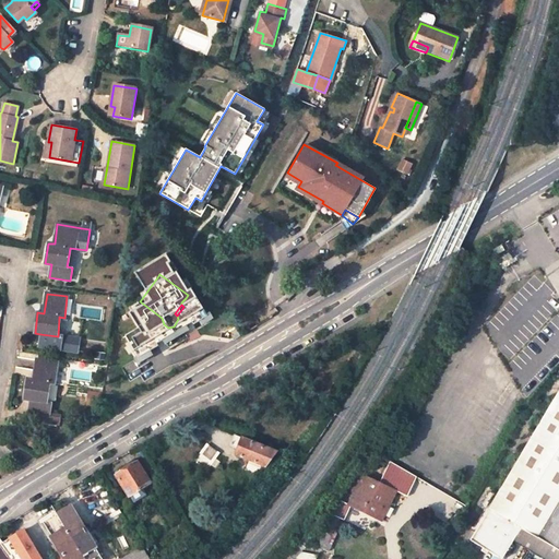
[(58,336),(40,334),(39,347),(79,353),(80,340),(58,336)]
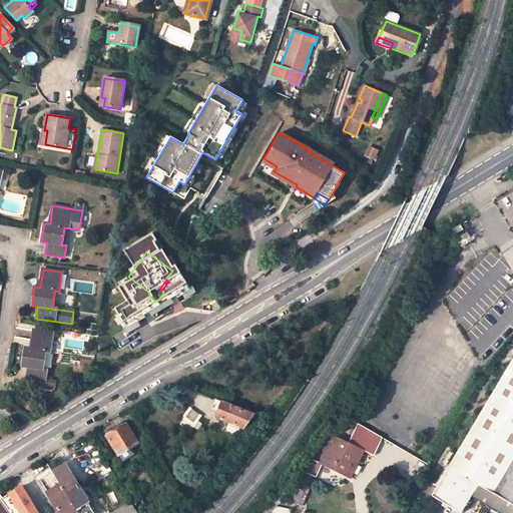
[(45,382),(46,370),(42,369),(45,352),(49,352),(52,333),(33,331),(30,348),(25,348),(22,366),(28,367),(27,370),(12,367),(11,377),(39,381),(45,382)]
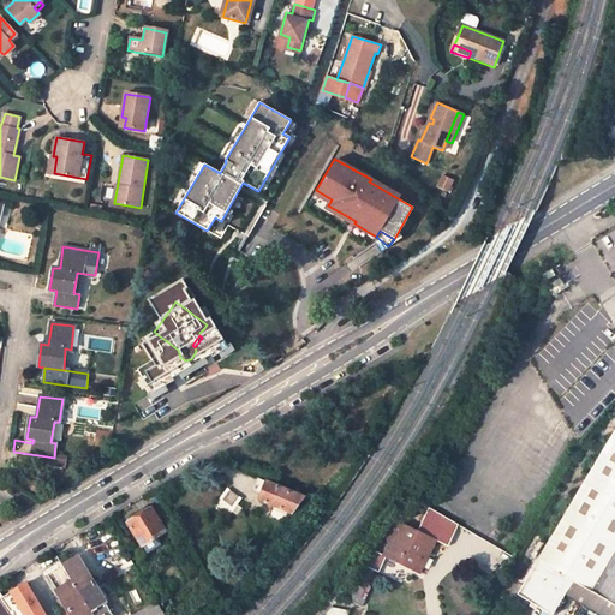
[(614,429),(609,425),(602,437),(609,441),(614,430),(614,429)]
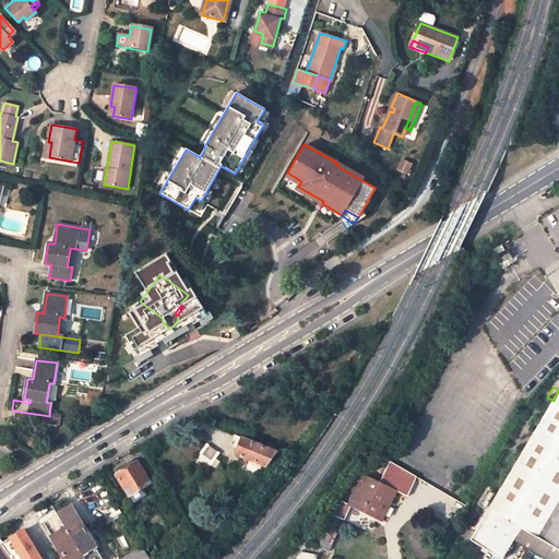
[(558,391),(554,401),(471,538),(502,558),(514,539),(521,527),(537,537),(558,501),(558,391)]
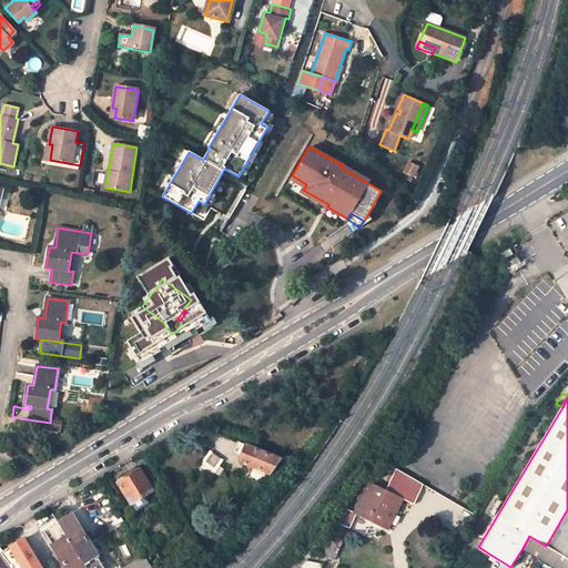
[(91,399),(90,412),(101,413),(102,399),(91,399)]
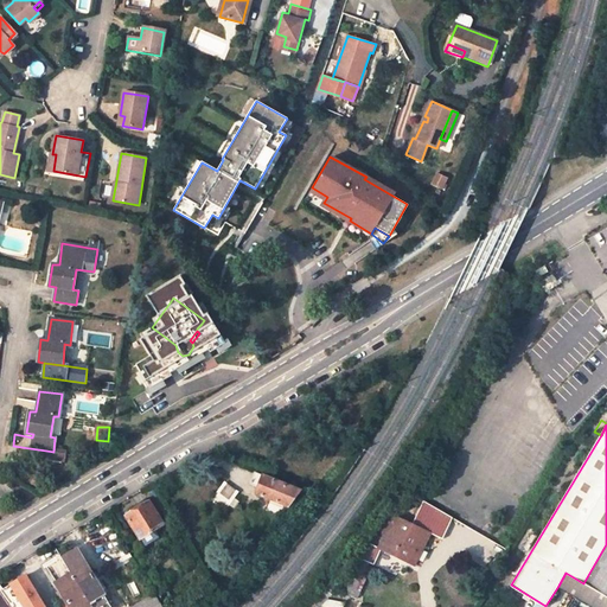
[(53,452),(46,451),(46,459),(61,460),(62,453),(53,452)]
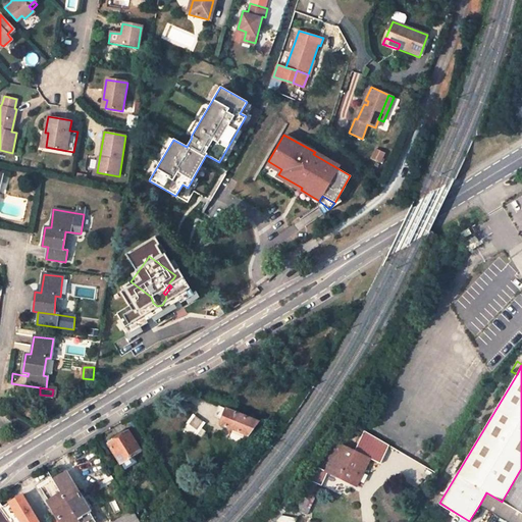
[(259,421),(219,406),(216,414),(222,417),(220,423),(248,435),(259,421)]
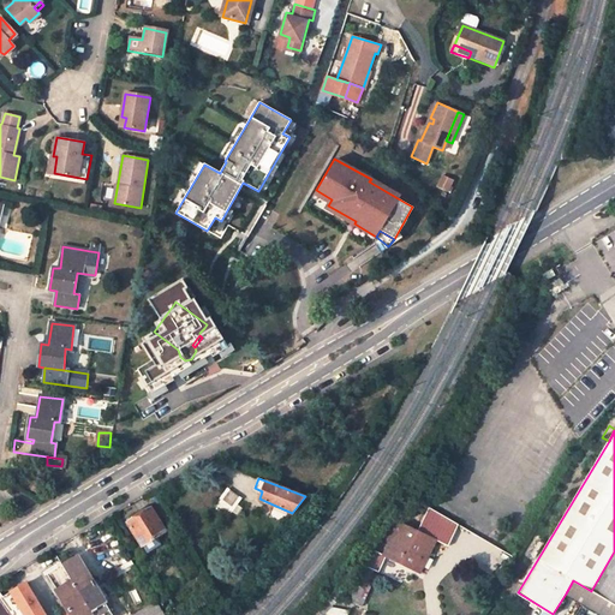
[(240,499),(227,489),(218,502),(232,512),(240,499)]
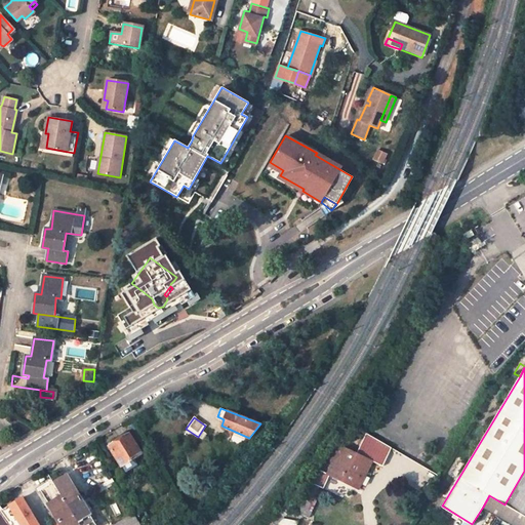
[(142,453),(129,434),(110,446),(121,466),(142,453)]
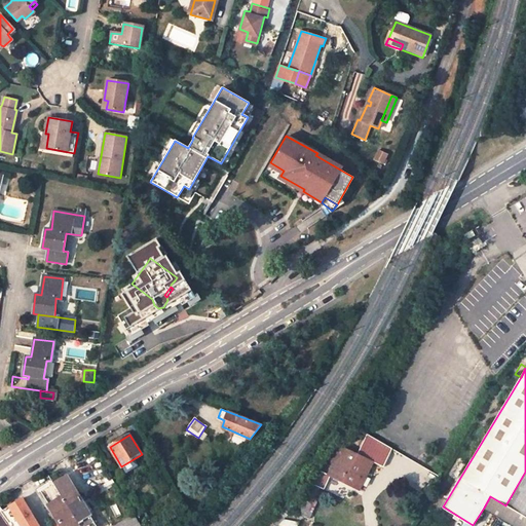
[(381,462),(388,445),(366,436),(359,453),(381,462)]
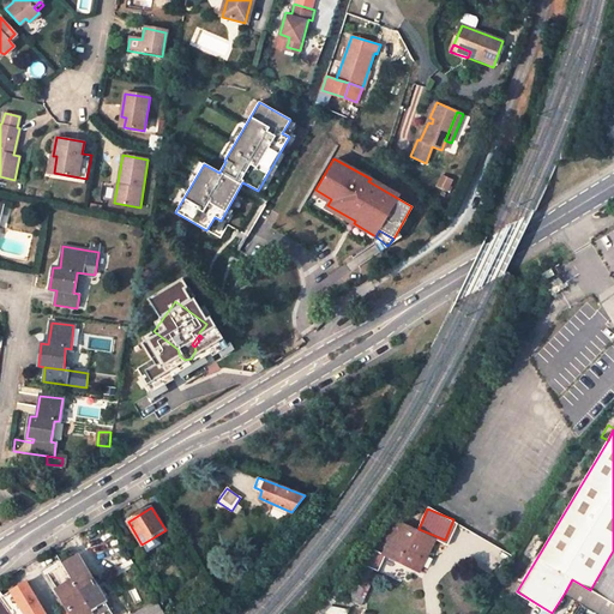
[(405,525),(398,537),(408,543),(398,563),(420,573),(437,541),(405,525)]
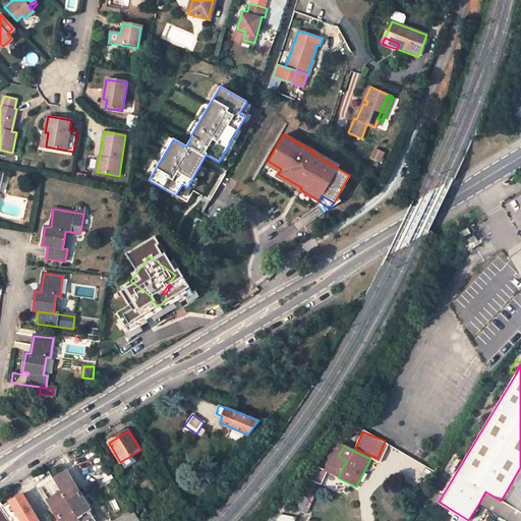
[(335,462),(338,463),(333,474),(338,477),(346,461),(338,456),(335,462)]
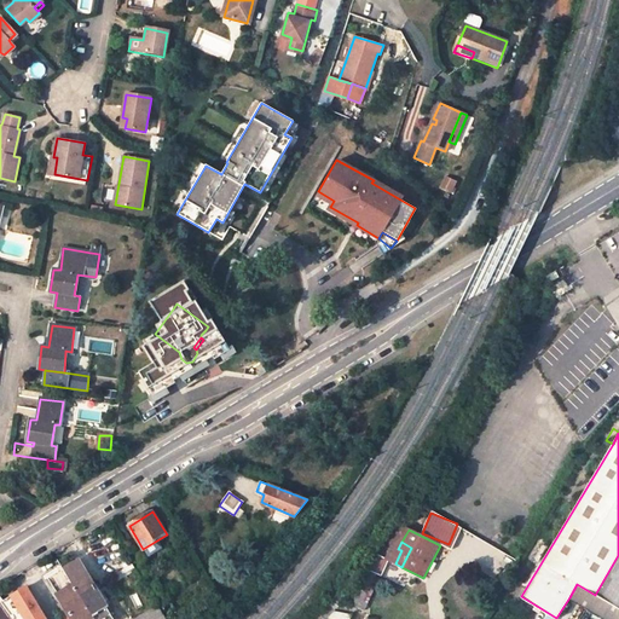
[(547,547),(542,543),(531,561),(537,565),(547,547)]
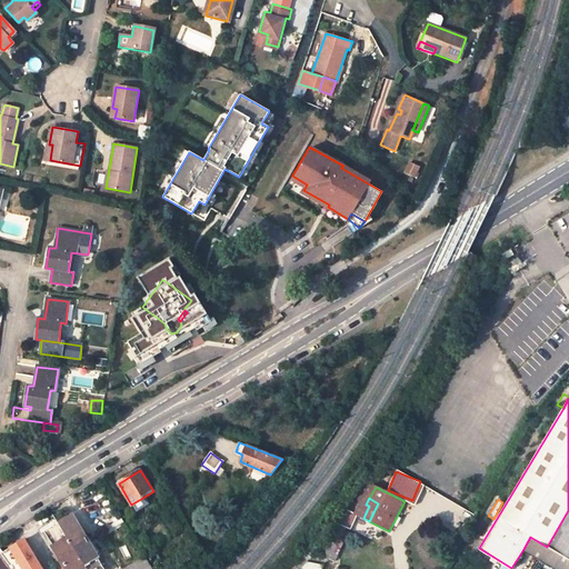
[(568,510),(547,547),(568,559),(568,510)]
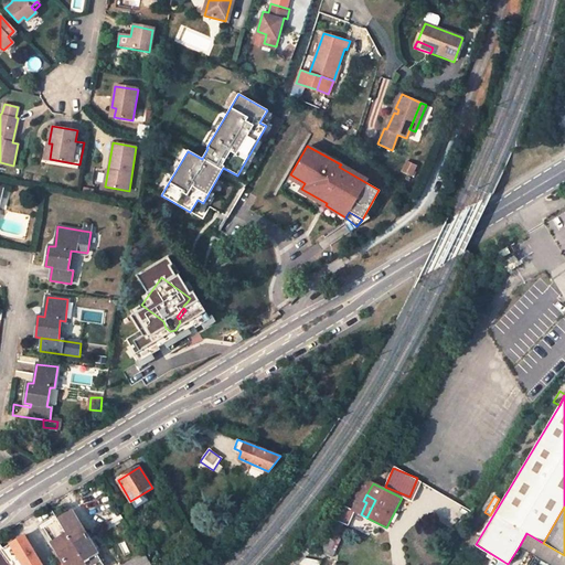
[(332,523),(328,533),(340,539),(345,526),(352,514),(344,510),(332,523)]
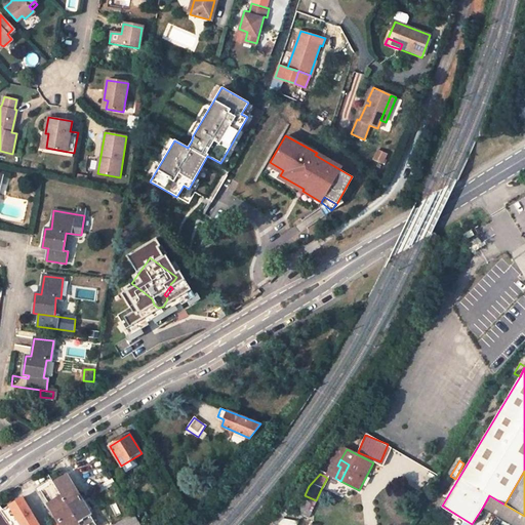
[(77,523),(78,524),(95,524),(90,514),(66,475),(53,482),(77,523)]
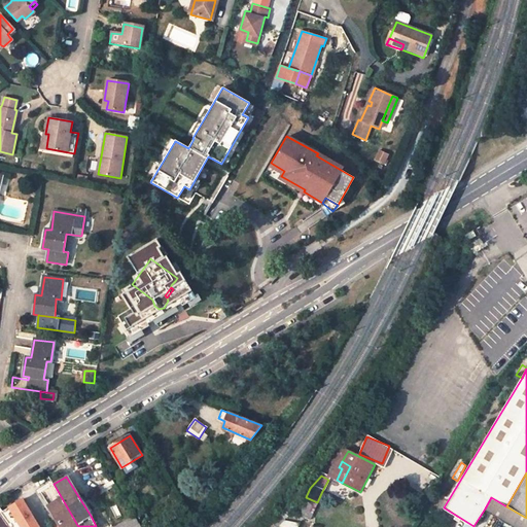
[(129,487),(126,482),(119,485),(123,490),(129,487)]
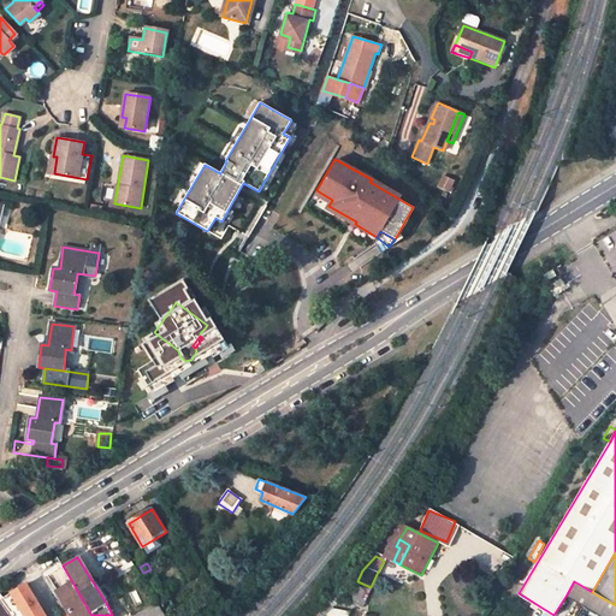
[(90,614),(63,566),(61,564),(46,574),(57,592),(70,615),(90,615),(92,615),(90,614)]
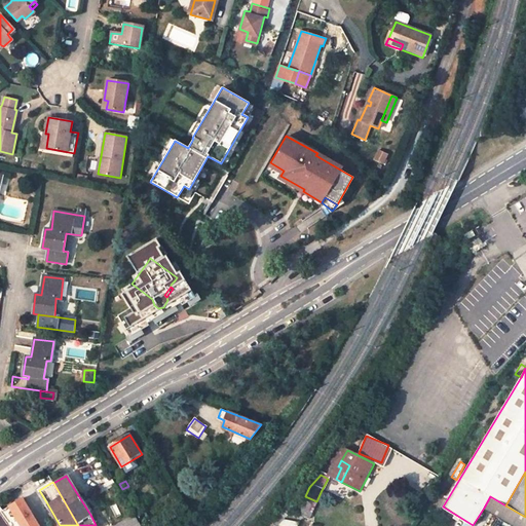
[(316,501),(305,496),(302,495),(294,504),(310,512),(316,501)]
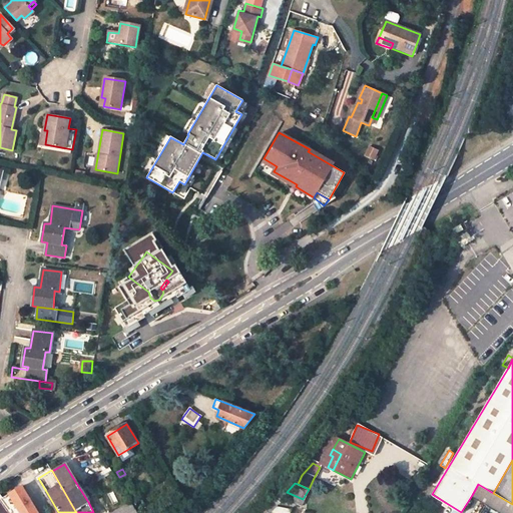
[(512,512),(512,504),(493,493),(478,484),(472,495),(502,512),(512,512)]
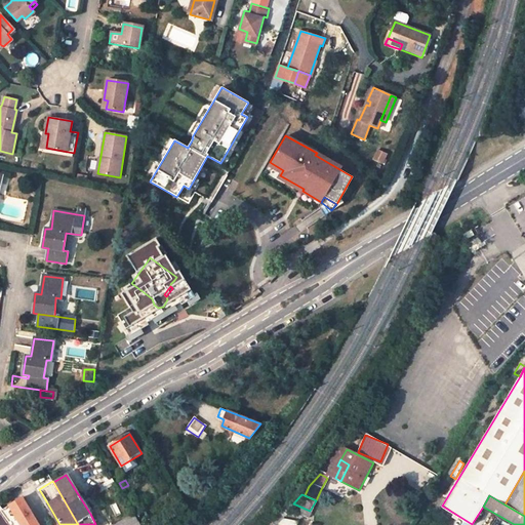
[(21,498),(1,512),(10,524),(26,524),(35,519),(21,498)]
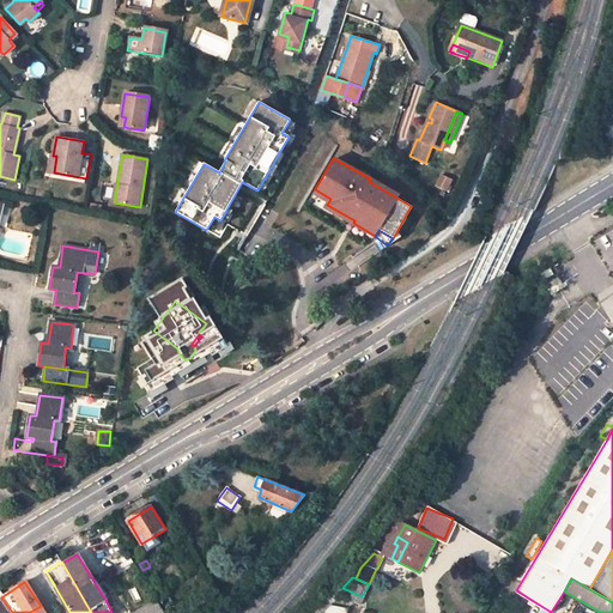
[(12,612),(1,598),(0,595),(0,612),(12,612)]
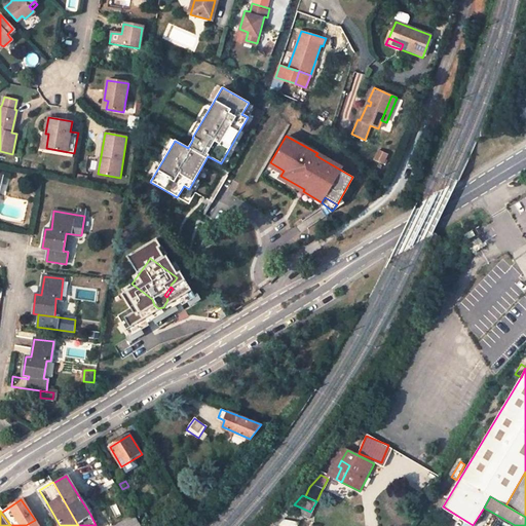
[(141,525),(135,516),(117,525),(141,525)]
